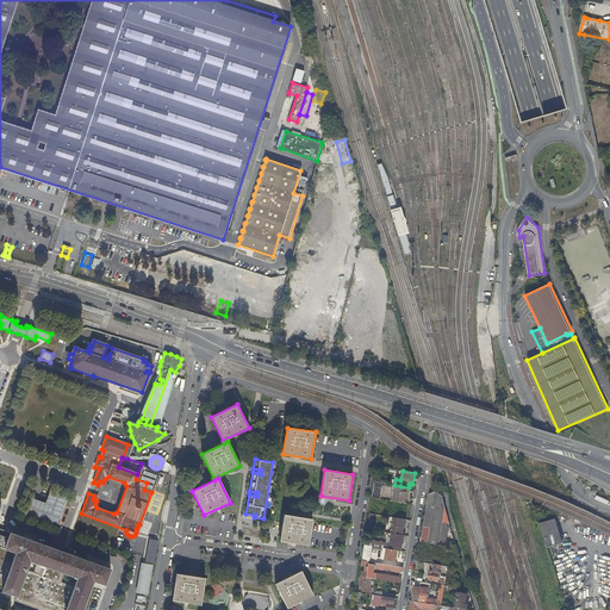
[(381,499),(384,484),(375,483),(372,498),(380,499),(381,499)]
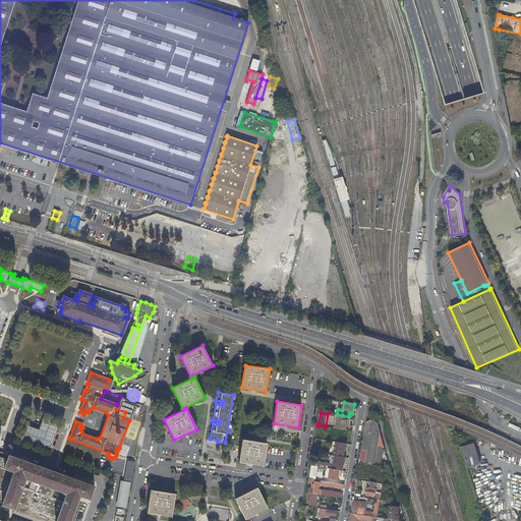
[(346,429),(349,416),(342,415),(337,414),(335,427),(346,429)]
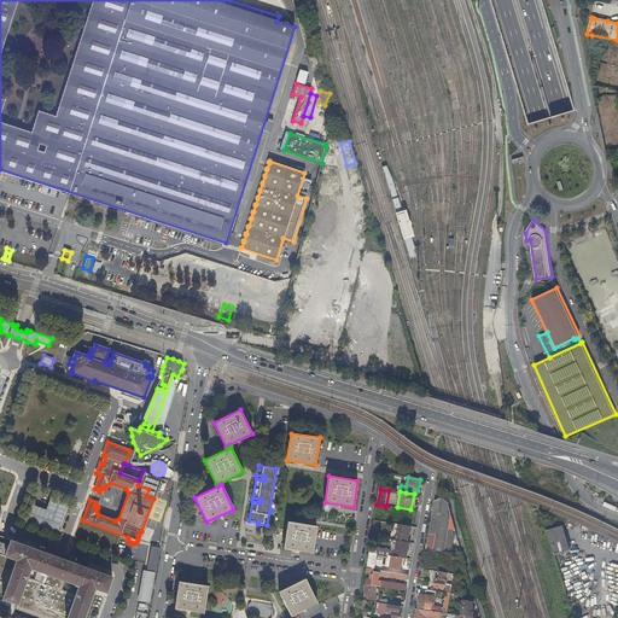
[(432,513),(452,517),(449,508),(449,507),(448,501),(445,500),(441,497),(433,501),(432,513)]
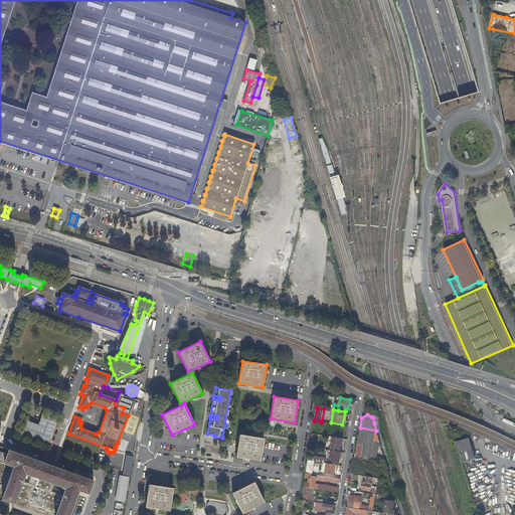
[(38,424),(27,421),(23,436),(49,443),(56,421),(41,416),(38,424)]
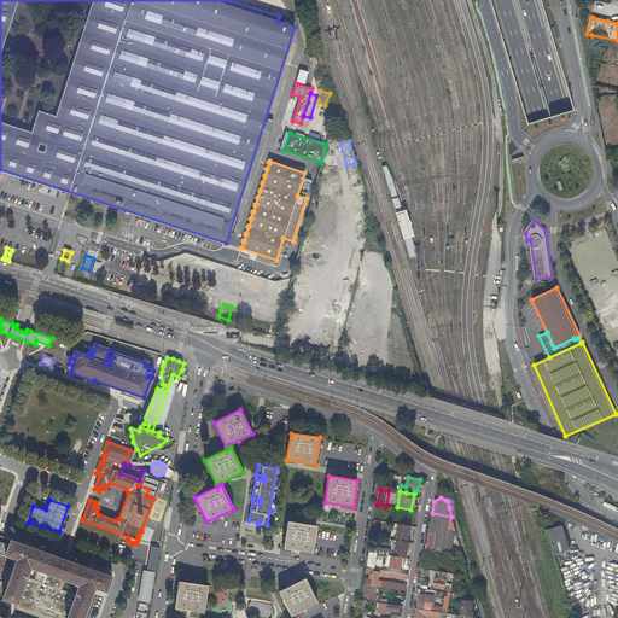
[(385,507),(385,506),(377,505),(375,516),(374,520),(383,522),(383,520),(382,519),(383,507),(385,507)]
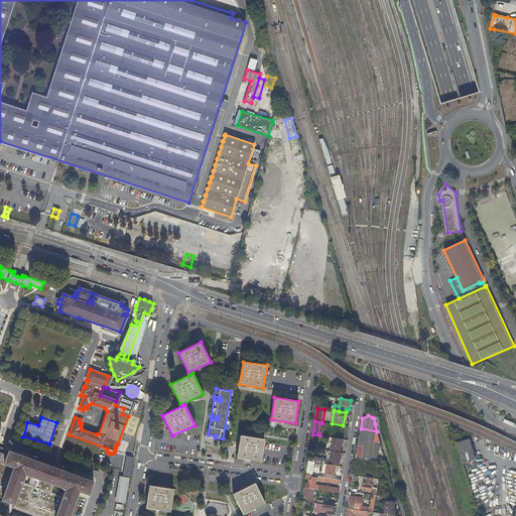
[(337,433),(328,432),(327,436),(333,437),(343,439),(346,439),(348,426),(343,425),(332,423),(325,422),(329,426),(333,426),(333,429),(337,429),(337,433)]
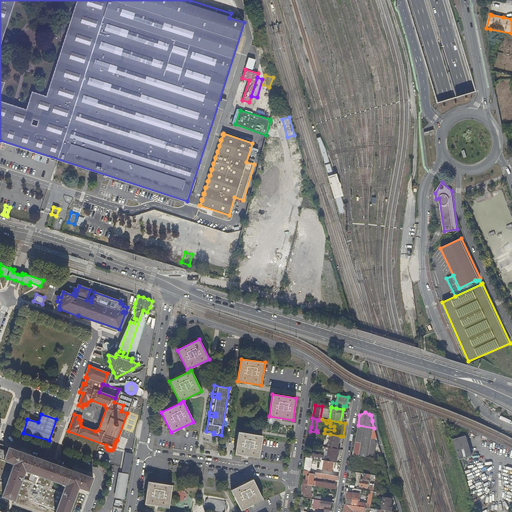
[(0,490),(3,491),(1,496),(13,500),(12,504),(34,511),(68,511),(77,487),(87,491),(92,478),(81,474),(81,472),(73,469),(71,470),(29,455),(28,453),(20,450),(19,451),(0,444),(0,426),(1,424),(0,423),(0,490)]
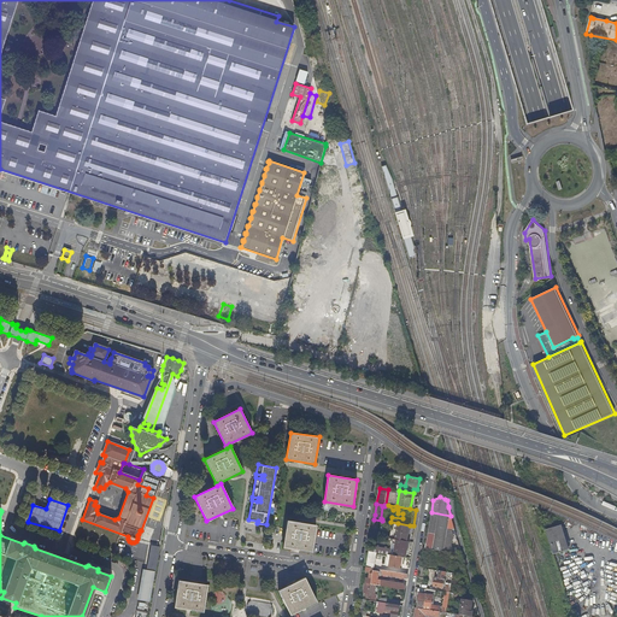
[(445,535),(451,535),(454,529),(451,516),(432,512),(430,518),(430,522),(430,524),(448,527),(448,533),(446,533),(445,535)]
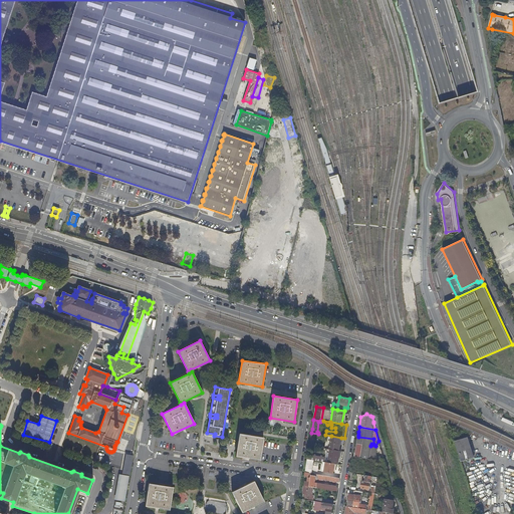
[(239,434),(236,456),(259,460),(263,438),(239,434)]
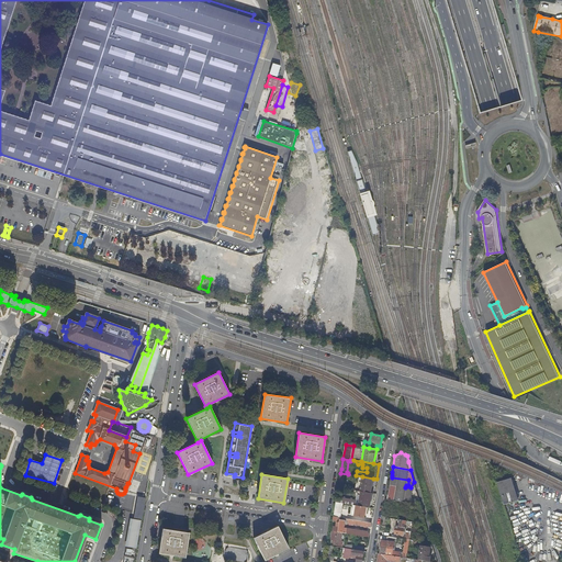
[(373,479),(362,476),(360,491),(371,493),(373,479)]
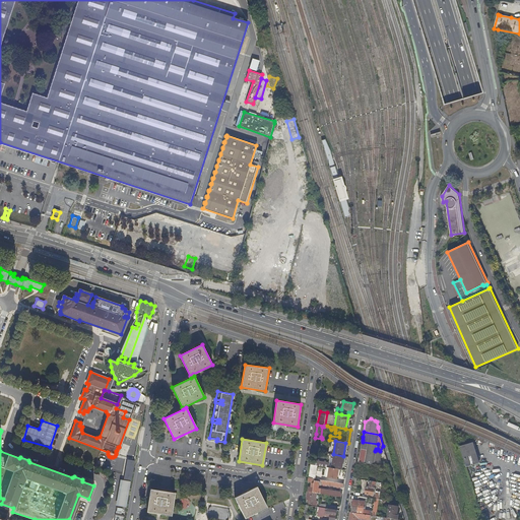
[(131,442),(127,451),(135,454),(137,444),(131,442)]
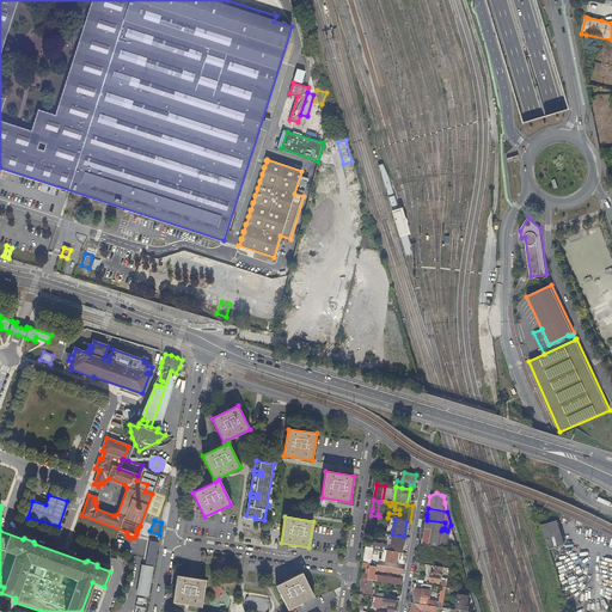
[(439,546),(441,531),(442,528),(445,528),(445,522),(427,520),(422,544),(423,544),(436,545),(439,546)]
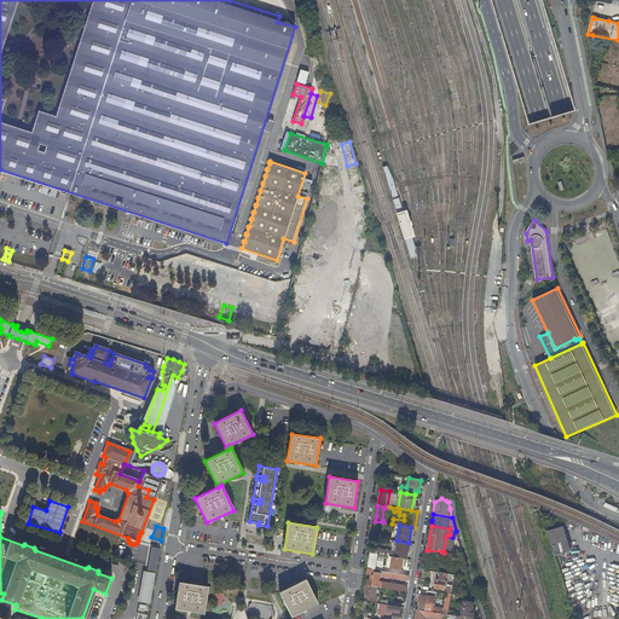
[(563,527),(549,532),(555,555),(571,550),(563,527)]
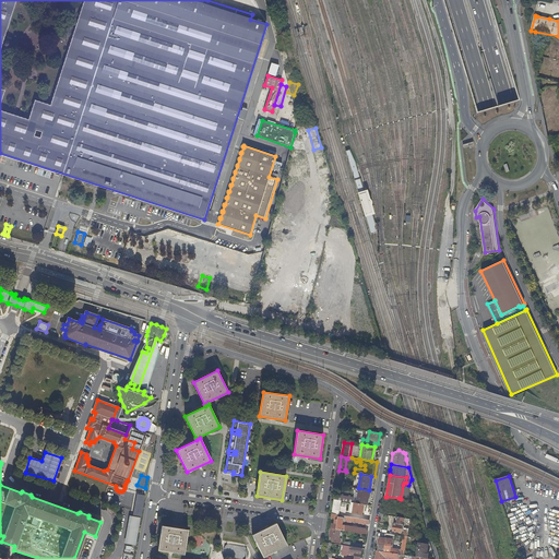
[(95,497),(99,499),(105,486),(99,485),(95,497)]
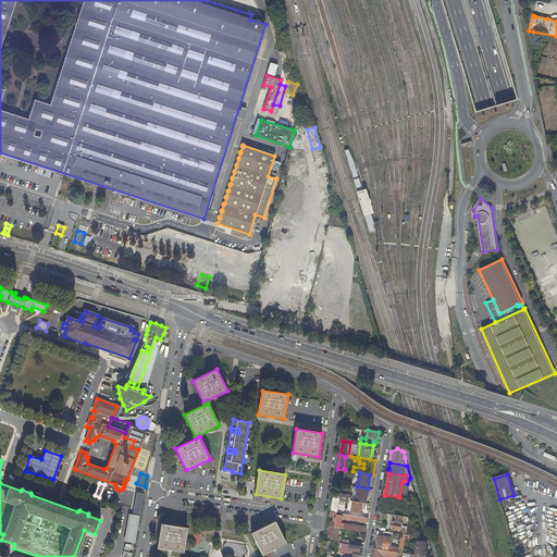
[(136,483),(136,493),(144,494),(145,486),(136,483)]
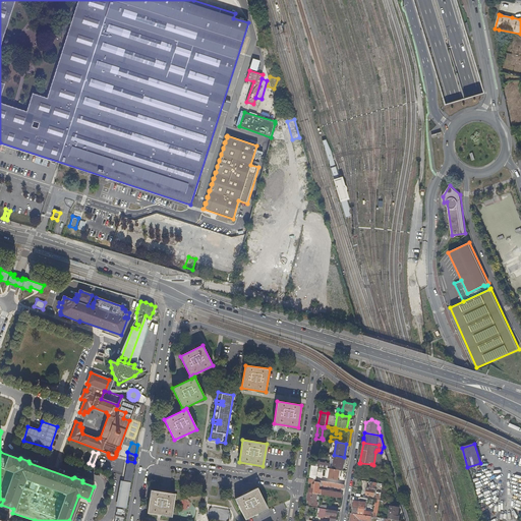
[(335,459),(333,469),(340,470),(343,470),(345,457),(344,457),(334,455),(332,455),(332,459),(335,459)]
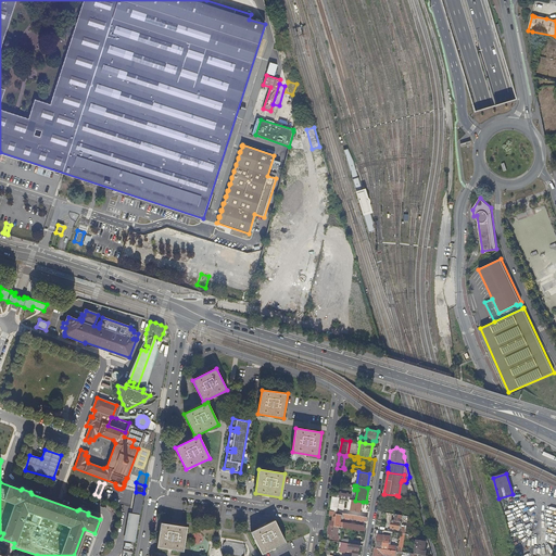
[(124,541),(135,543),(143,493),(136,492),(131,514),(129,513),(124,541)]
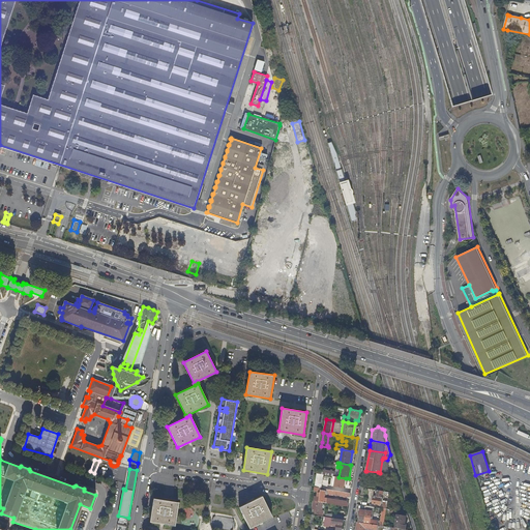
[(378,472),(366,471),(364,483),(370,483),(371,479),(371,477),(375,477),(377,477),(378,472)]
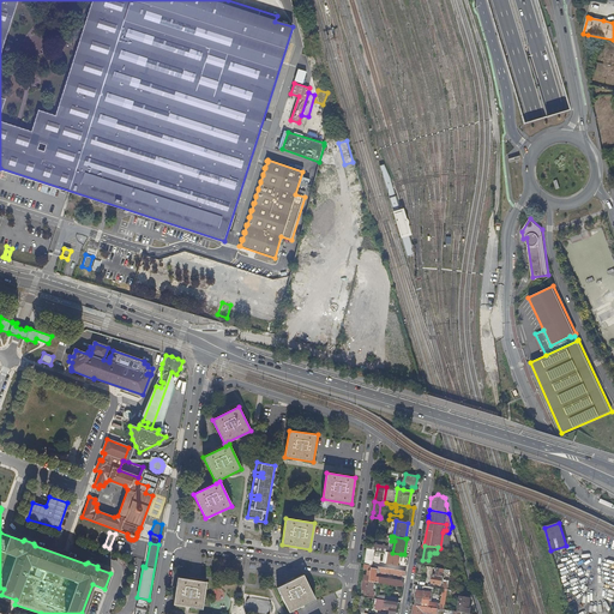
[(440,548),(438,547),(437,553),(435,555),(449,558),(450,549),(446,549),(441,548),(440,548)]
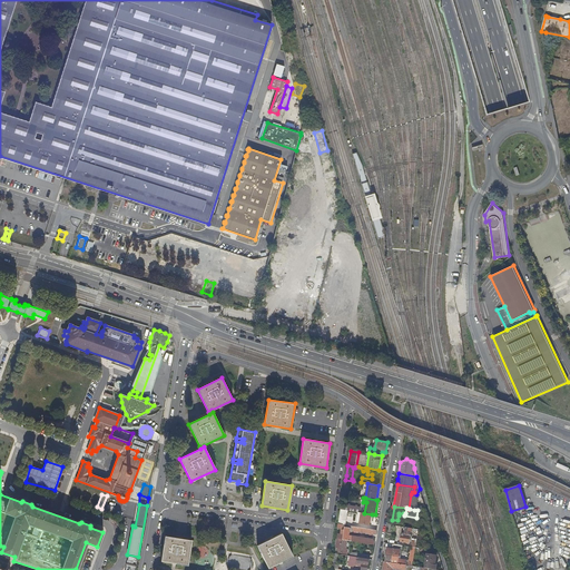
[(370,524),(372,514),(364,513),(362,512),(360,523),(370,524)]
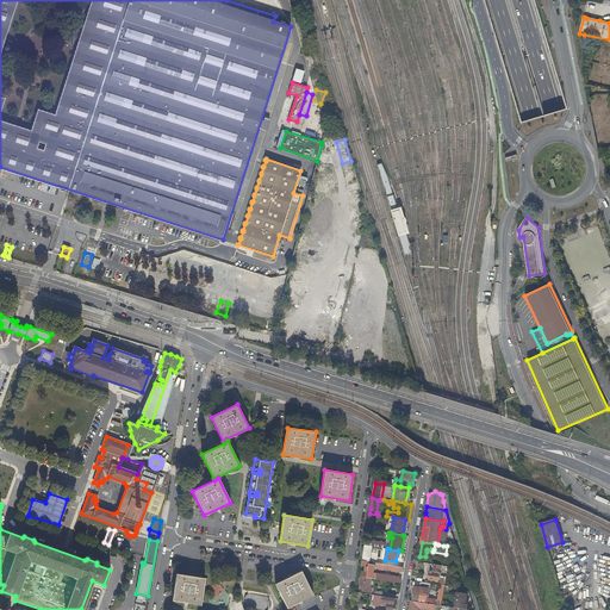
[(439,580),(441,565),(434,564),(433,571),(430,571),(429,579),(439,580)]
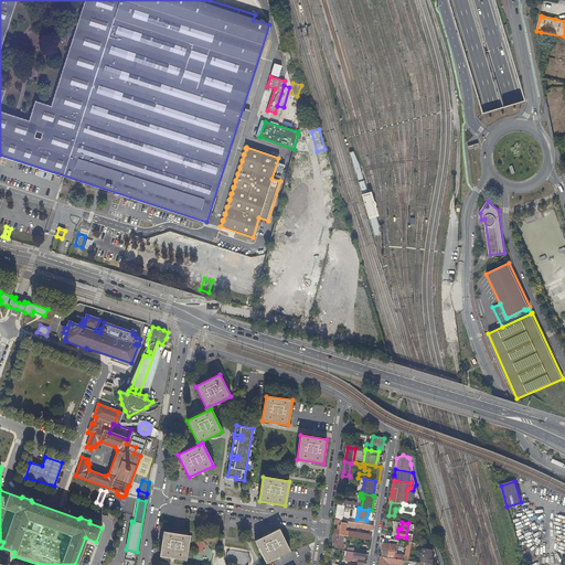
[(339,530),(336,530),(334,532),(333,532),(333,534),(334,534),(344,535),(371,540),(372,535),(350,531),(345,530),(347,523),(342,523),(341,525),(340,525),(339,530)]
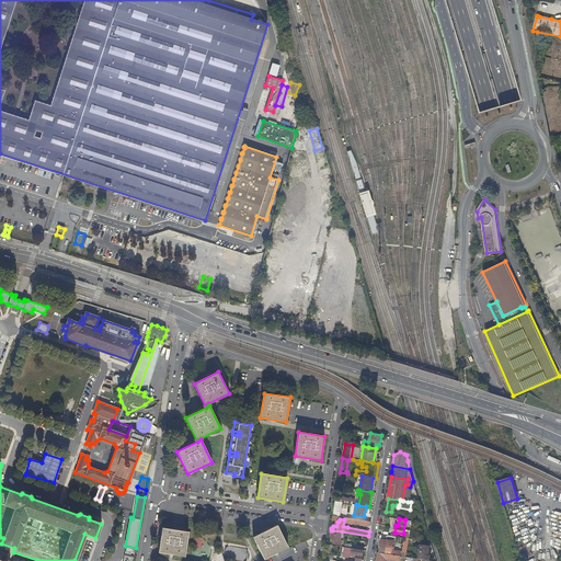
[(416,534),(418,522),(413,521),(412,521),(411,530),(409,539),(410,539),(416,540),(418,534),(416,534)]
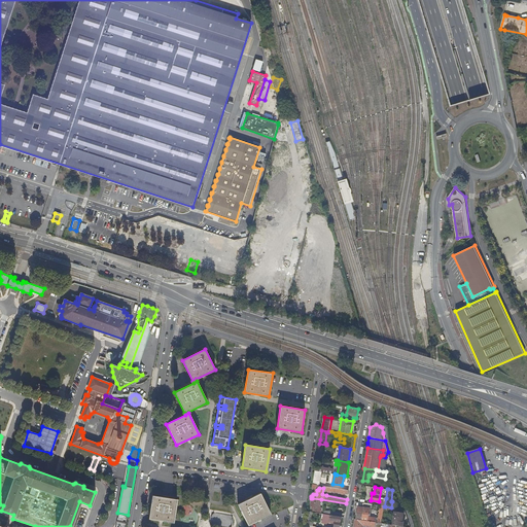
[(238,504),(248,525),(271,515),(260,493),(238,504)]
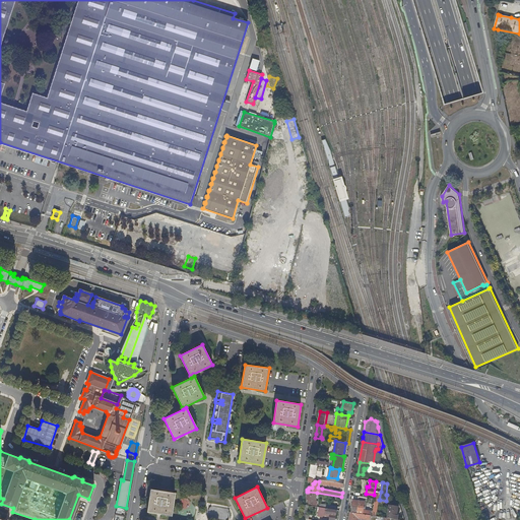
[(150,489),(146,512),(171,516),(174,493),(150,489)]
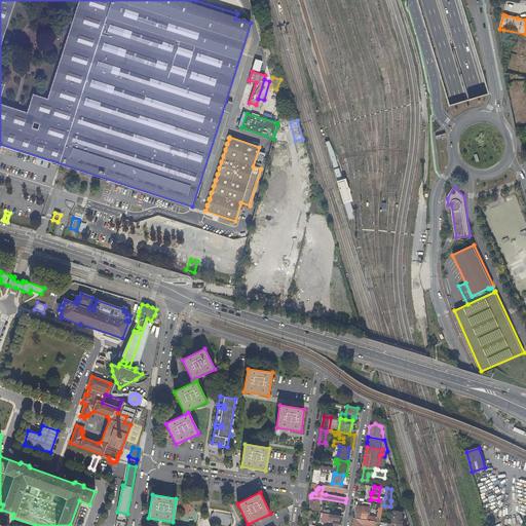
[(318,506),(321,498),(311,497),(310,505),(311,505),(313,506),(313,509),(313,510),(321,511),(321,506),(318,506)]
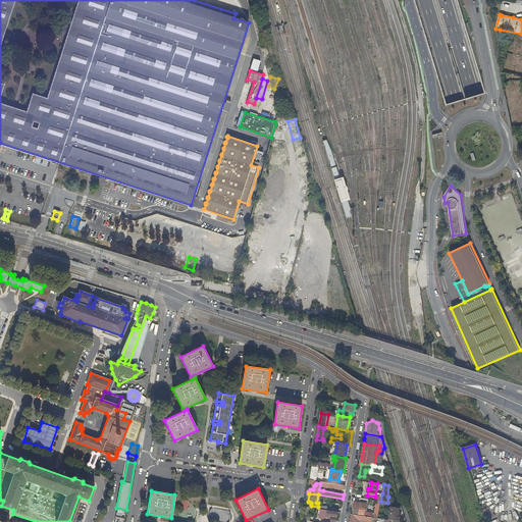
[(367,512),(369,500),(361,499),(360,503),(355,502),(354,514),(372,517),(372,513),(367,512)]
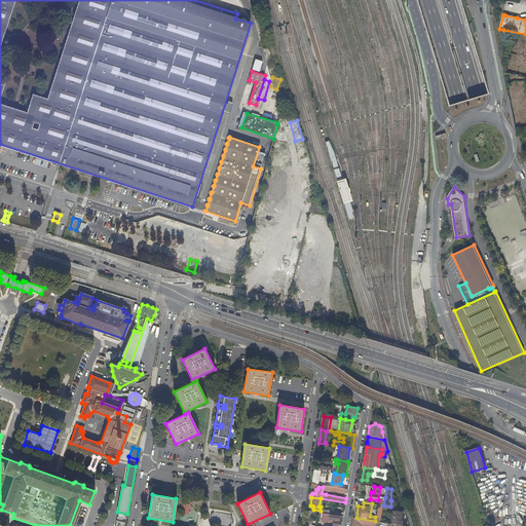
[(13,514),(1,510),(0,513),(12,518),(13,514)]
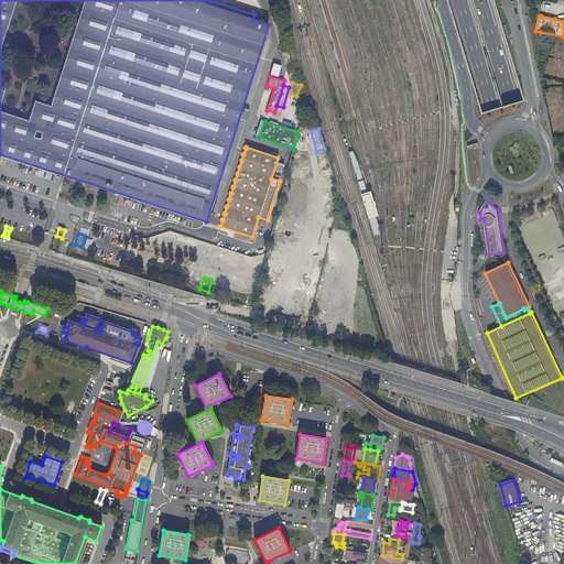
[(432,563),(432,559),(431,559),(431,556),(432,549),(423,548),(421,562),(432,563)]
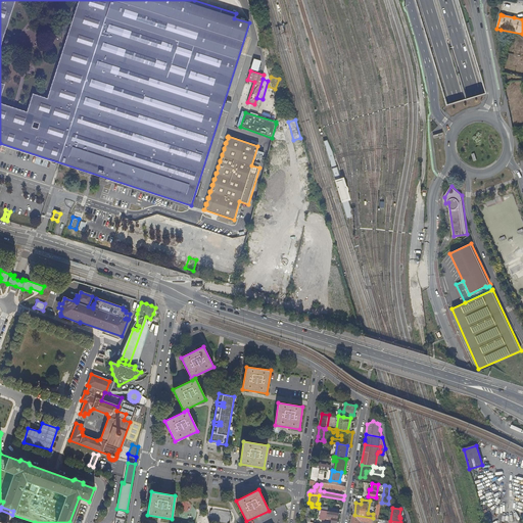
[(336,522),(338,513),(321,510),(320,510),(319,514),(327,516),(327,517),(332,518),(332,520),(331,522),(336,522)]
